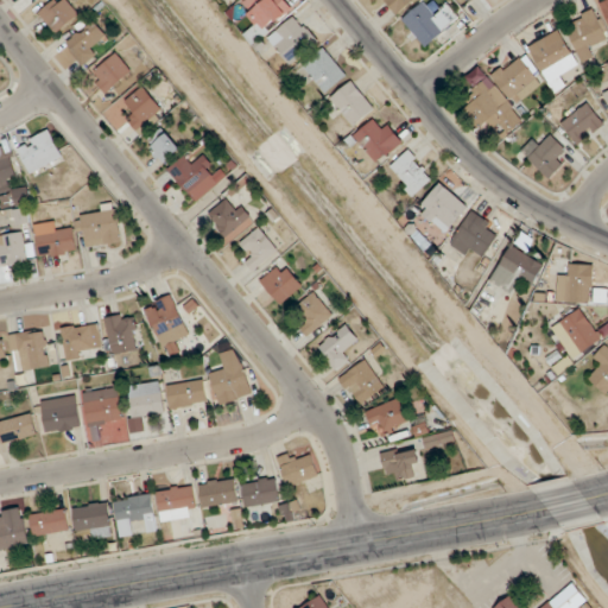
[(56,35),(80,16),(67,0),(54,0),(39,13),(56,35)]
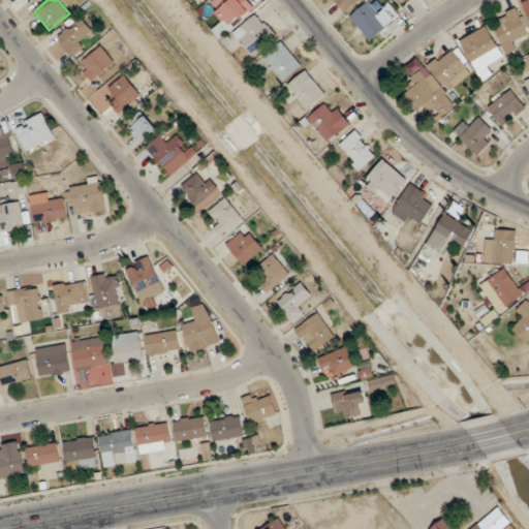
[(230,30),(254,8),(246,0),(216,0),(210,7),(230,30)]
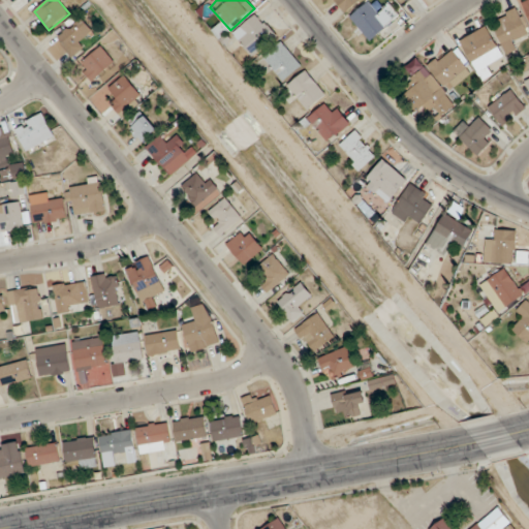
[(335,0),(347,12),(360,0),(335,0)]
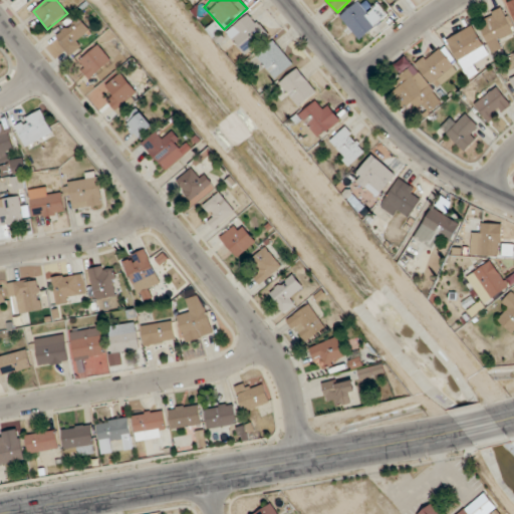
[(361,40),(382,20),(374,12),(368,18),(355,4),(340,18),(361,40)]
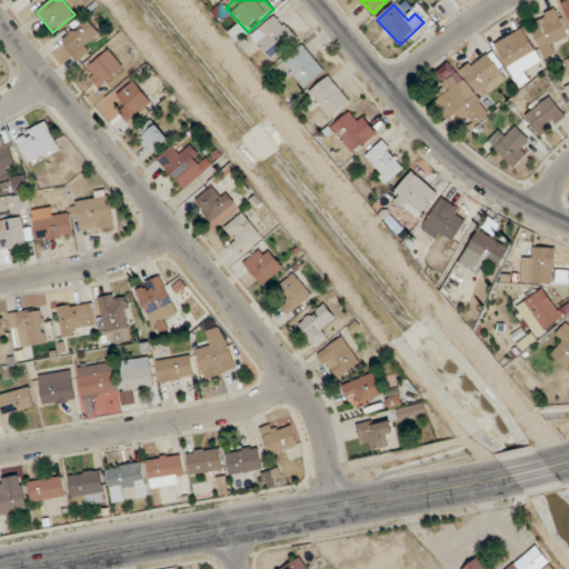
[(565,39),(565,12),(540,12),(540,30),(540,56),(556,56),(556,39),(565,39)]
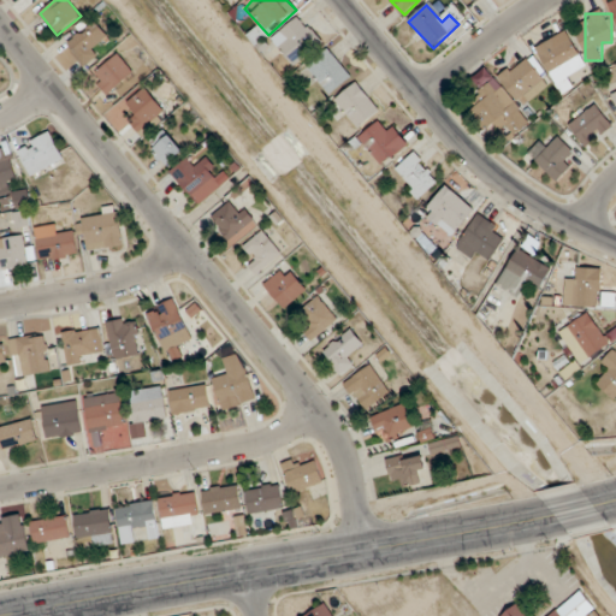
[(294,64),(320,39),(298,16),(272,41),(294,64)]
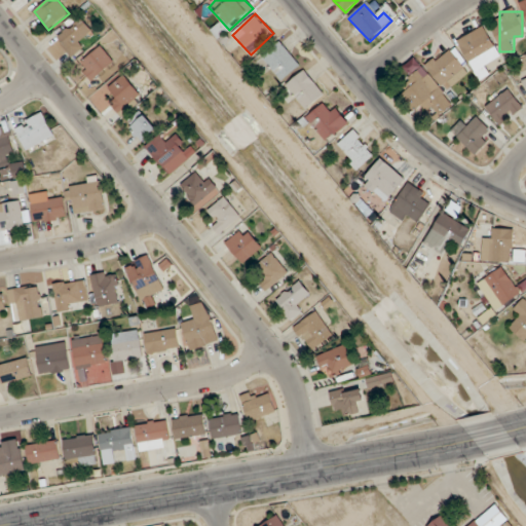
[(74,57),(96,32),(79,16),(57,41),(74,57)]
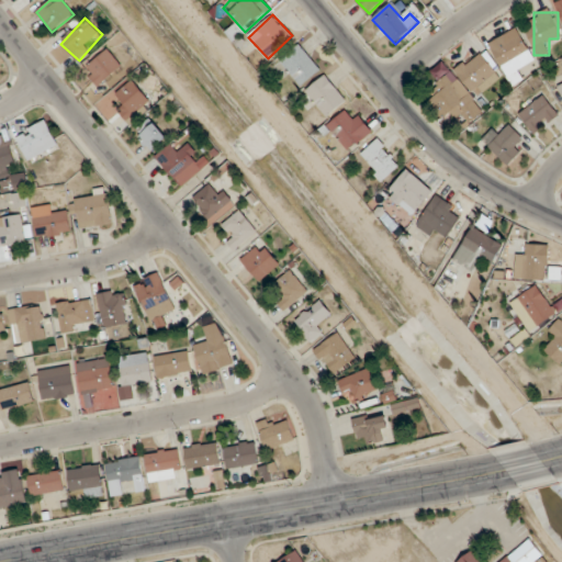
[(535,62),(518,29),(490,43),(510,87),(525,80),(519,69),(535,62)]
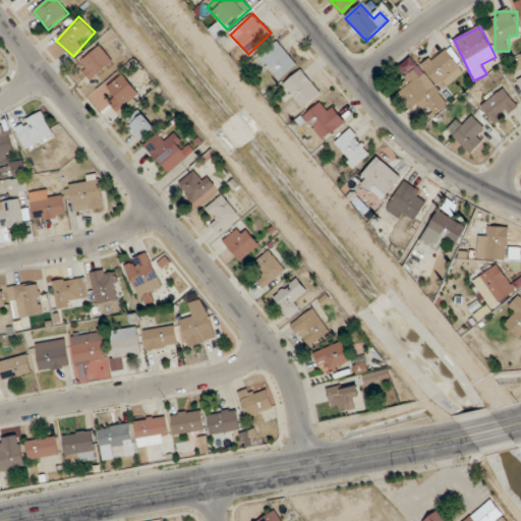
[(261,57),(280,80),(298,64),(279,42),(261,57)]
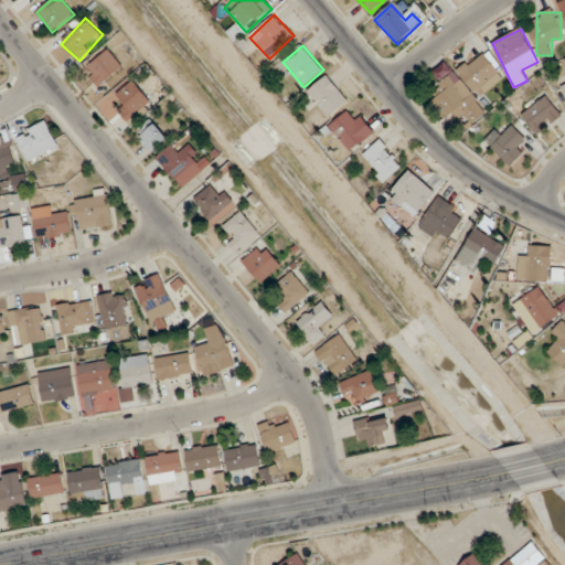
[(124,70),(110,50),(85,67),(98,87),(124,70)]
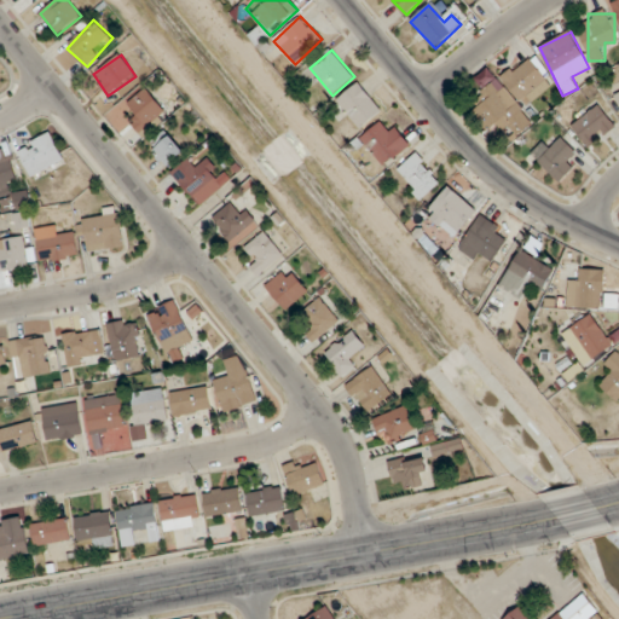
[(549,75),(526,55),(502,82),(525,103),(549,75)]
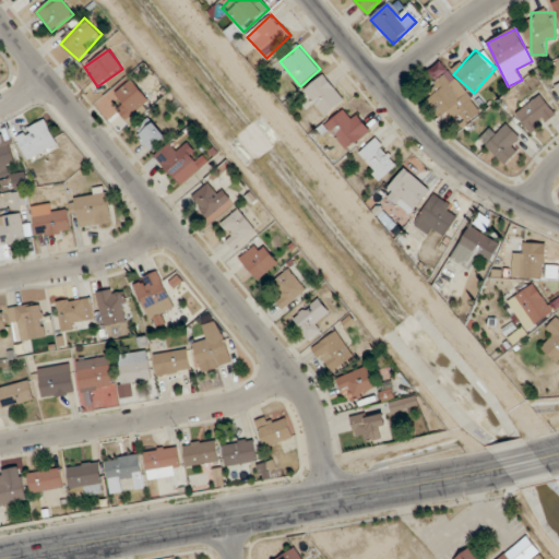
[(465,126),(483,110),(440,62),(427,74),(440,91),(426,103),(440,119),(451,110),(465,126)]
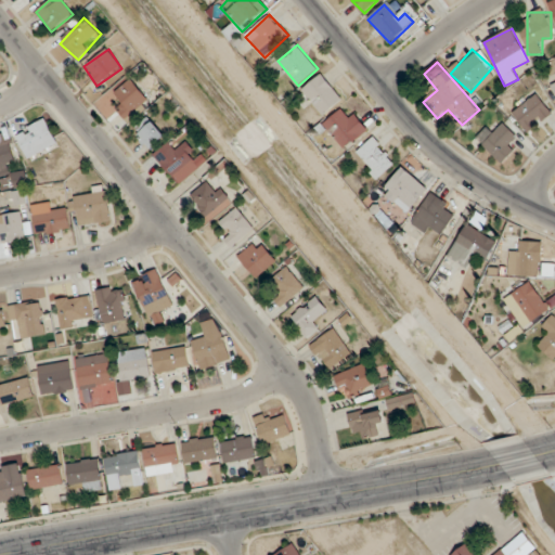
[(344,100),(321,74),(301,91),(324,117),(344,100)]
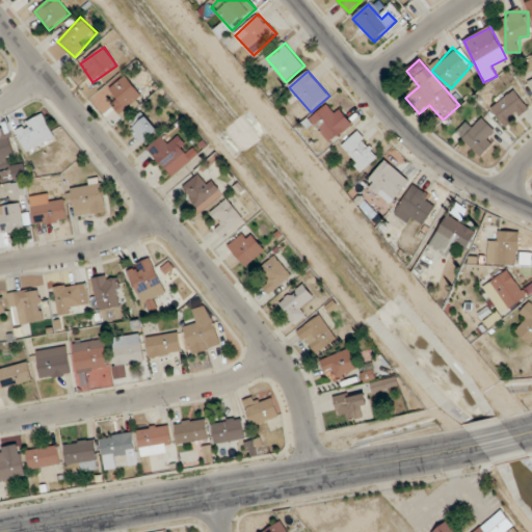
[(145,98),(124,77),(110,90),(117,97),(111,103),(125,117),(145,98)]
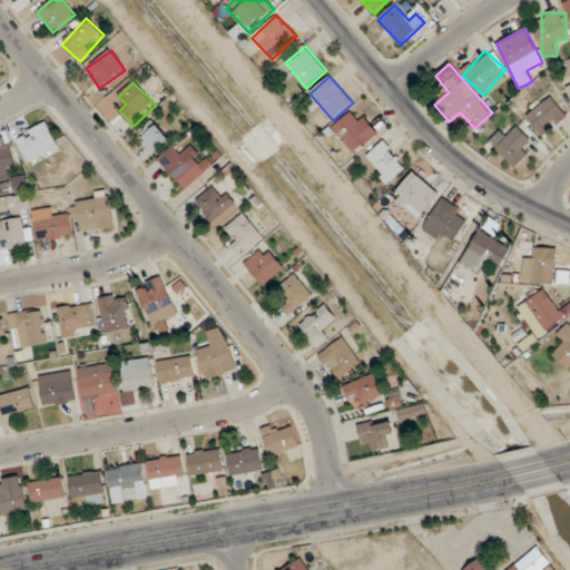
[(526,118),(543,138),(568,117),(551,96),(526,118)]
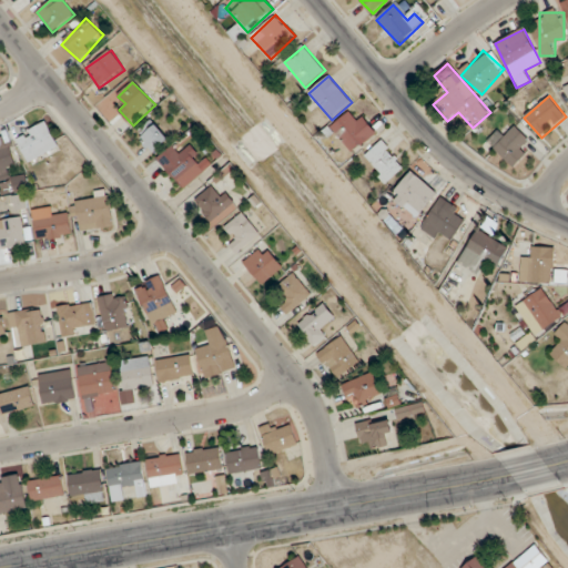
[(355,121),(348,112),(331,127),(353,153),(377,133),(362,115),(355,121)]
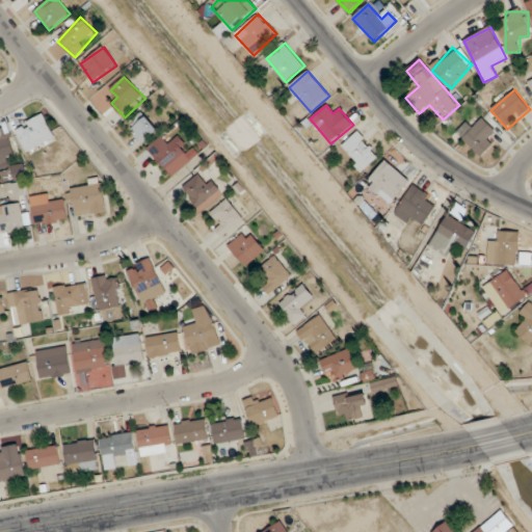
[(159,131),(142,112),(128,126),(143,144),(159,131)]
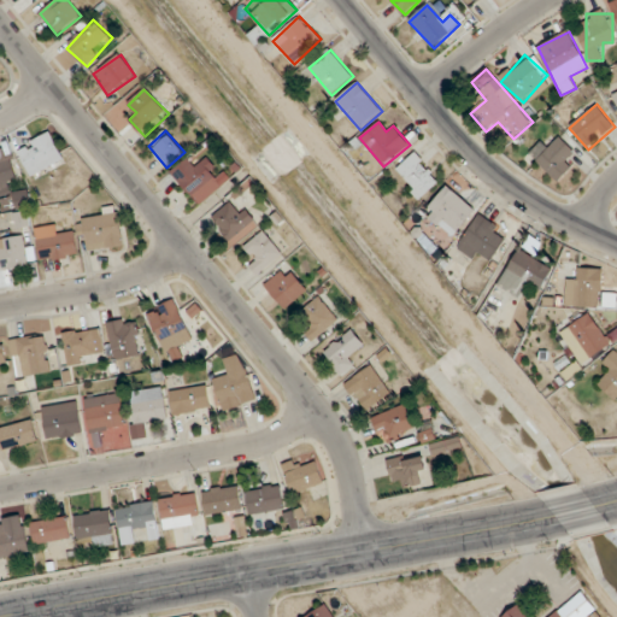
[(33,178),(66,160),(50,133),(17,151),(33,178)]
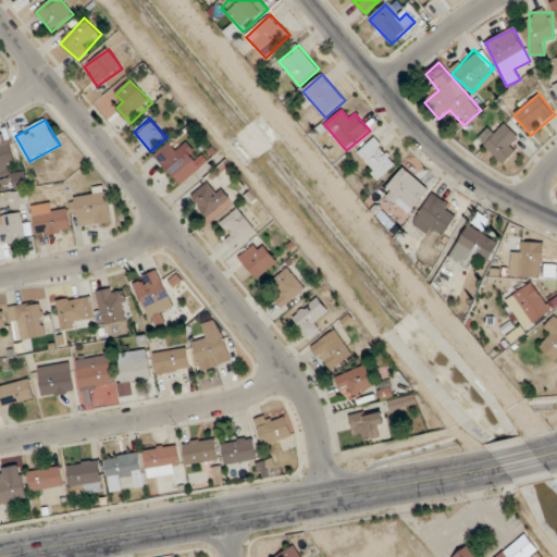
[(504,165),(518,150),(511,143),(518,136),(506,124),(497,133),(491,127),(479,140),(504,165)]
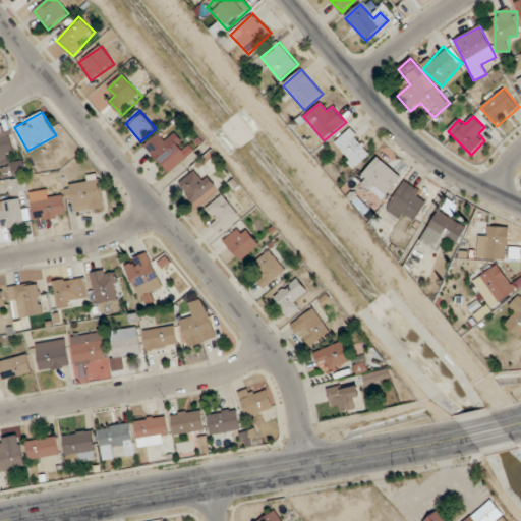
[(355,169),(372,152),(350,129),(333,147),(355,169)]
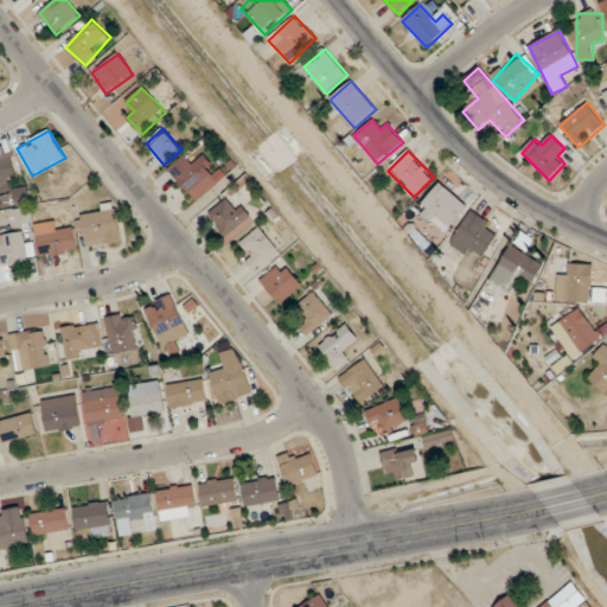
[(198,153),(172,174),(196,202),(222,179),(198,153)]
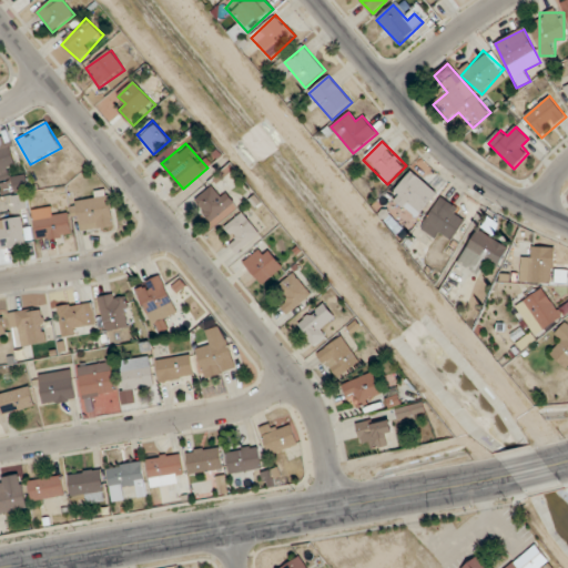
[(391,199),(418,219),(438,191),(411,171),(391,199)]
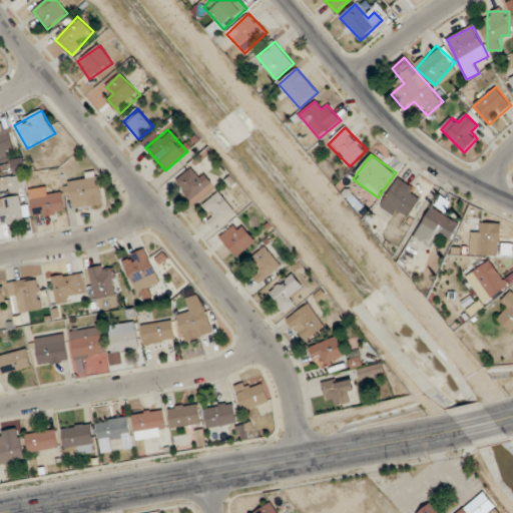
[(198,175),(192,168),(176,181),(190,200),(211,183),(202,171),(198,175)]
